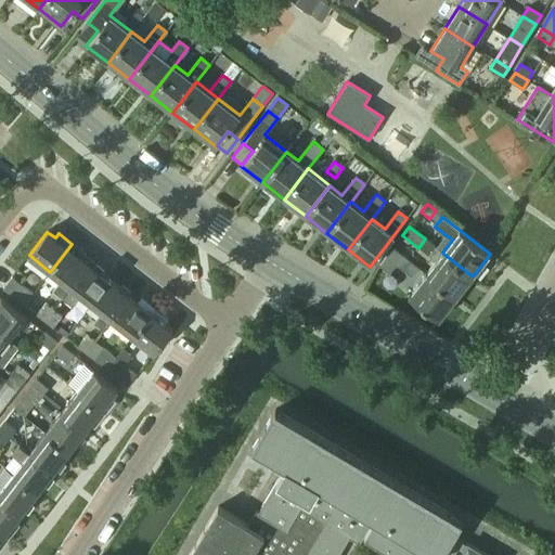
[(425,273),(455,297),(473,276),(442,253),(425,239),(418,248),(435,261),(425,273)]
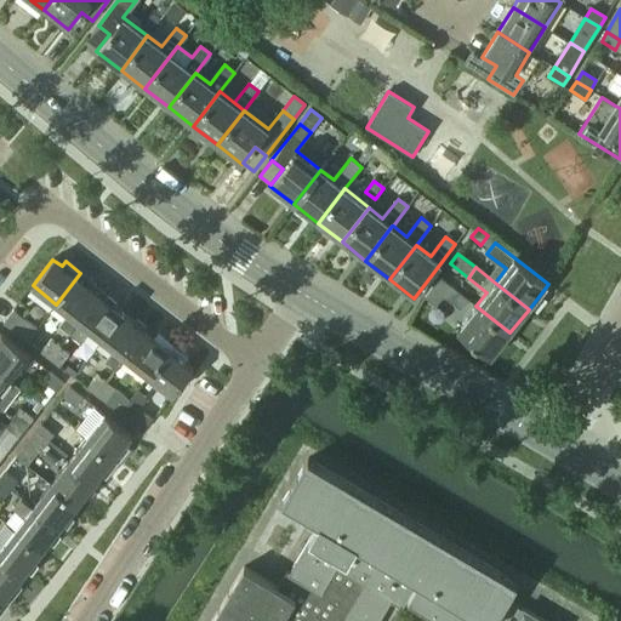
[(70,334),(100,296),(91,289),(95,284),(80,273),(56,305),(68,313),(60,325),(70,334)]
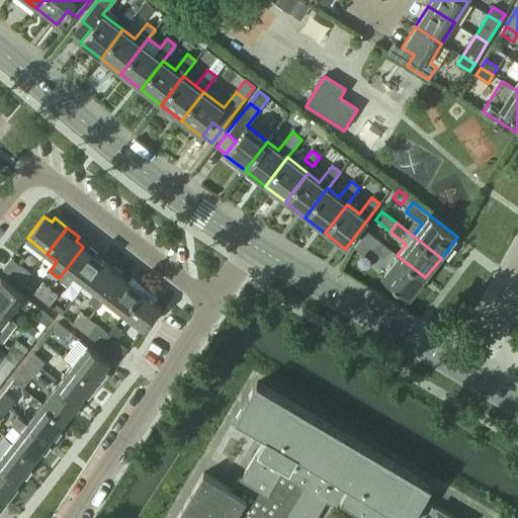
[(360,240),(383,258),(391,250),(366,232),(360,240)]
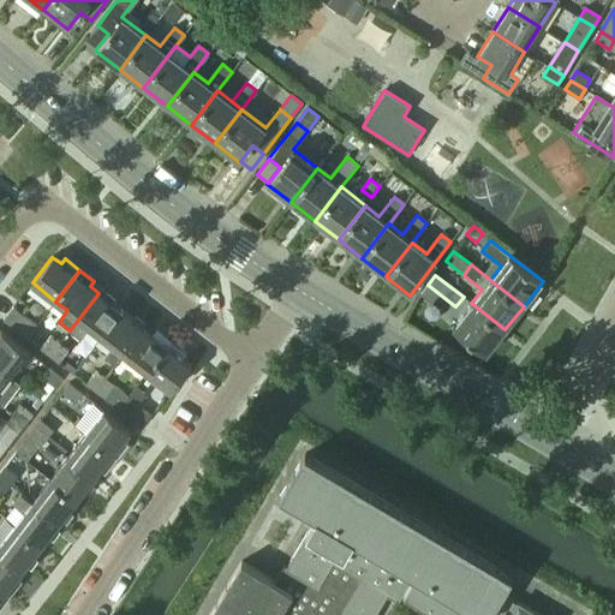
[(101,336),(121,310),(99,293),(70,330),(81,339),(90,328),(101,336)]
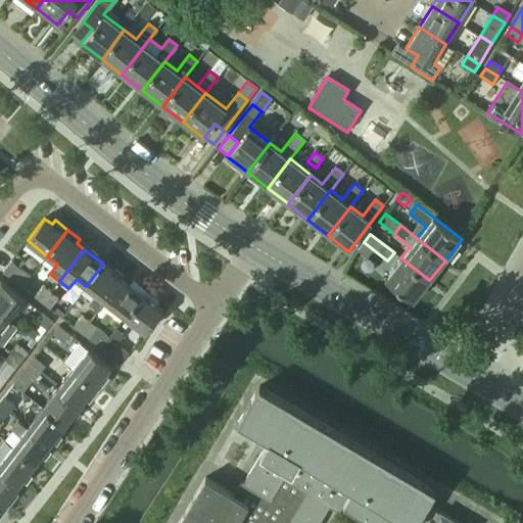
[(384,279),(414,301),(429,280),(400,257),(384,279)]
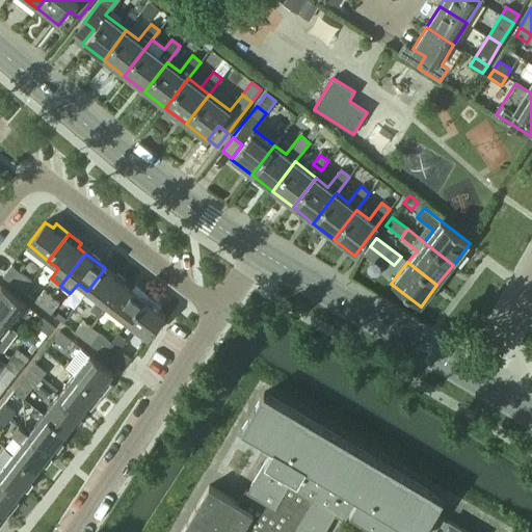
[(3,276),(23,292),(31,282),(11,266),(3,276)]
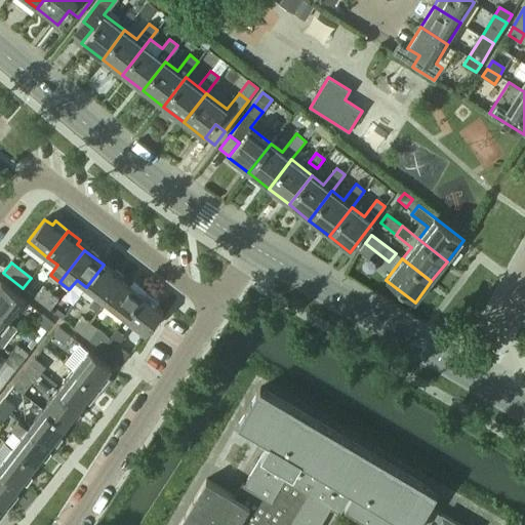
[(98,312),(106,303),(123,280),(104,265),(86,287),(97,296),(90,306),(98,312)]
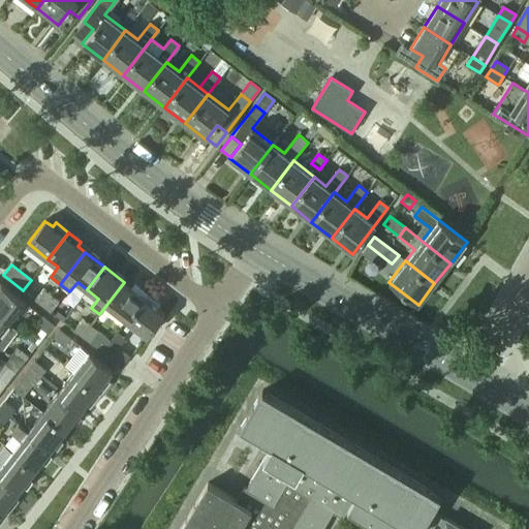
[(106,305),(126,320),(147,293),(134,283),(131,287),(124,282),(106,305)]
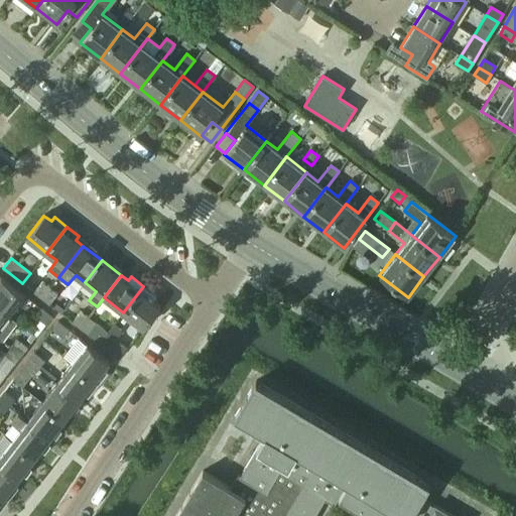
[(1,277),(0,278),(0,307),(7,313),(16,302),(22,306),(28,298),(1,277)]
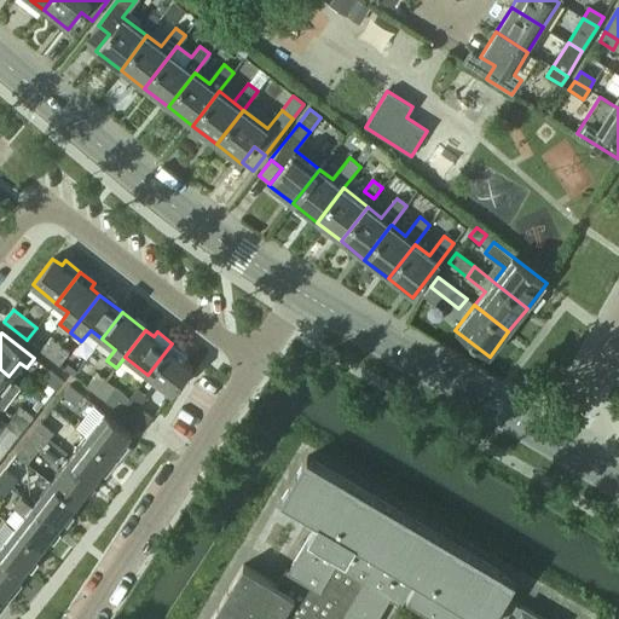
[(41,351),(50,358),(59,346),(51,339),(41,351)]
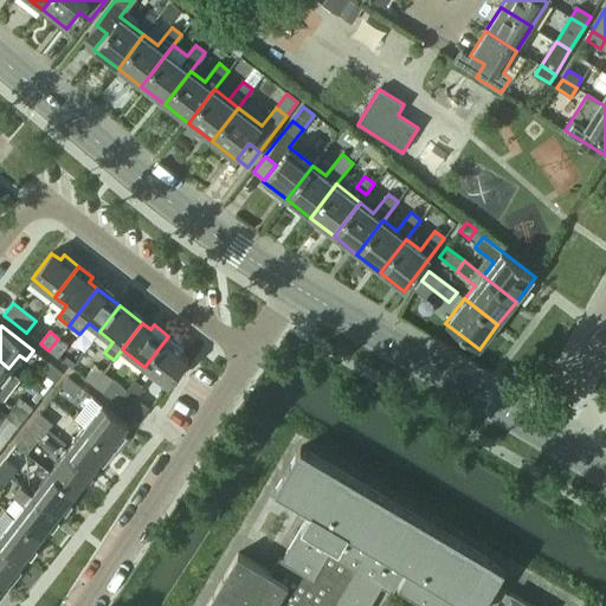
[(144,367),(168,385),(188,359),(179,352),(184,347),(168,336),(144,367)]
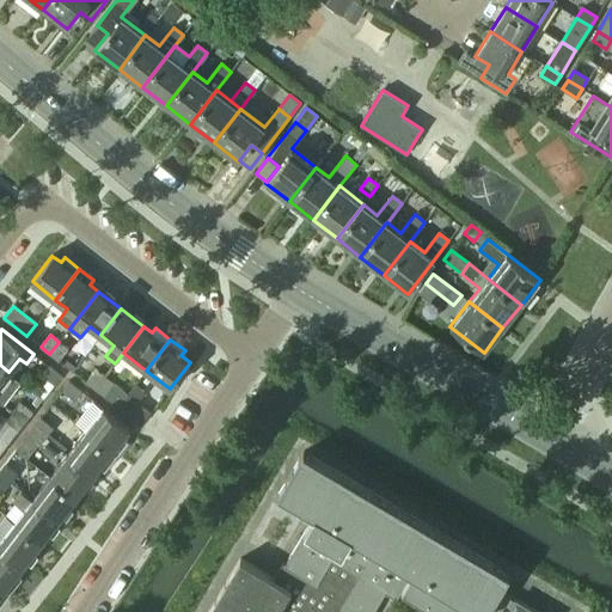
[(49,354),(59,361),(68,348),(59,342),(49,354)]
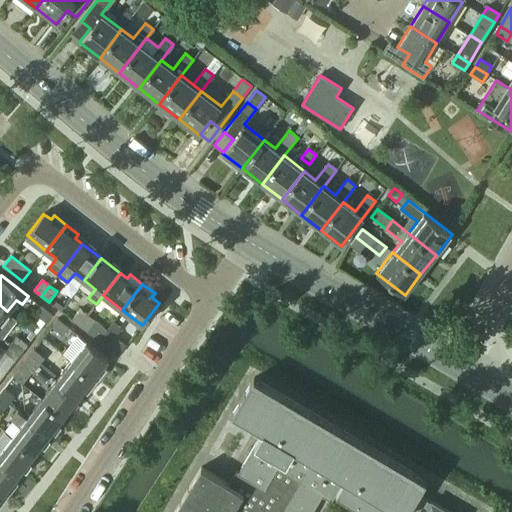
[(0,336),(2,338),(17,319),(7,311),(0,305),(0,336)]
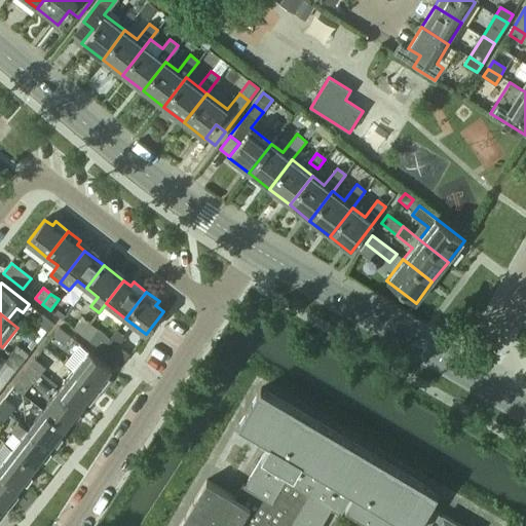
[(36,323),(46,331),(52,323),(42,314),(36,323)]
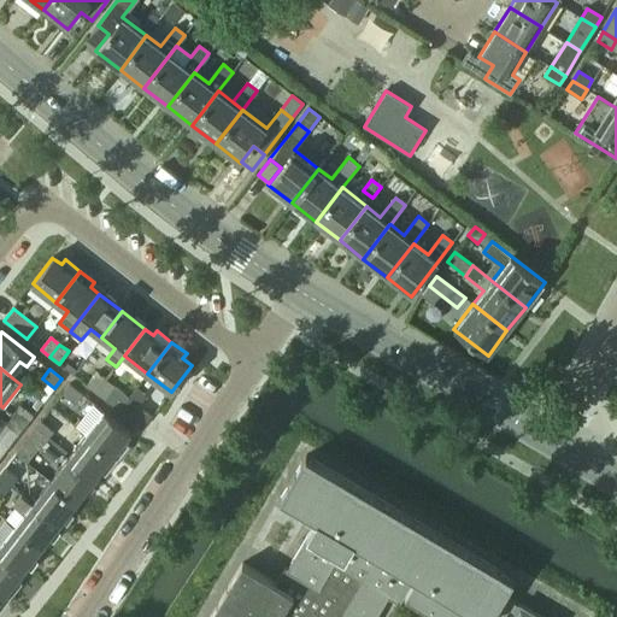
[(87,386),(95,393),(105,380),(97,372),(87,386)]
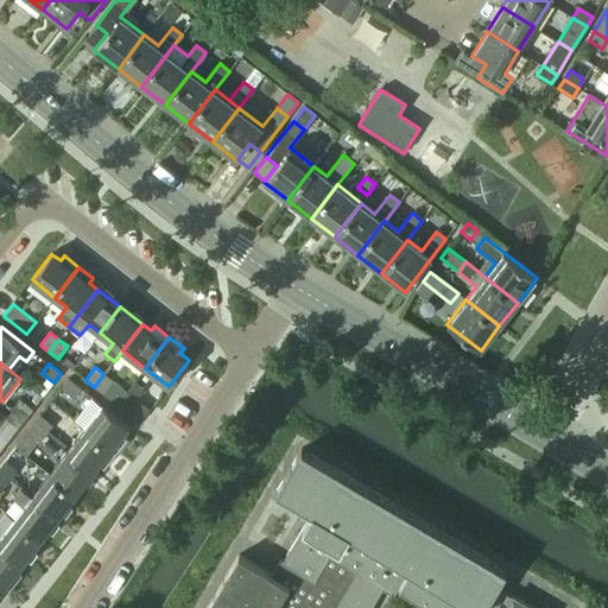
[(94,387),(116,404),(126,392),(103,374),(94,387)]
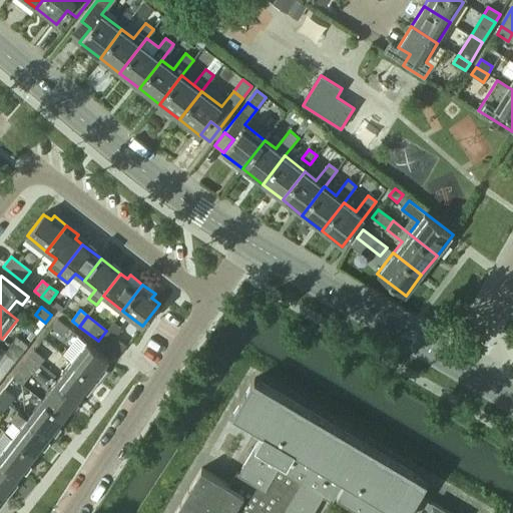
[(51,328),(62,336),(68,328),(57,320),(51,328)]
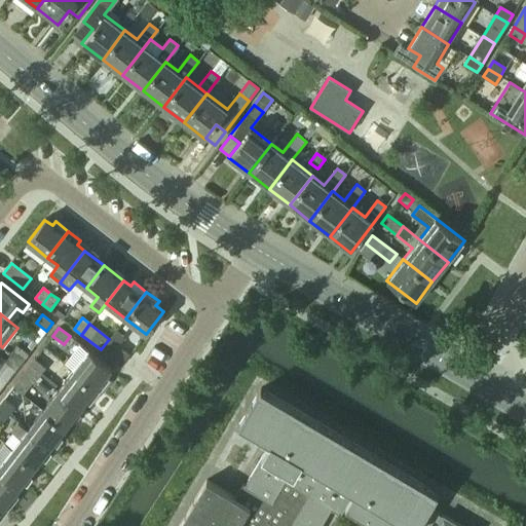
[(101,349),(121,366),(129,354),(118,346),(124,338),(116,331),(109,339),(101,349)]
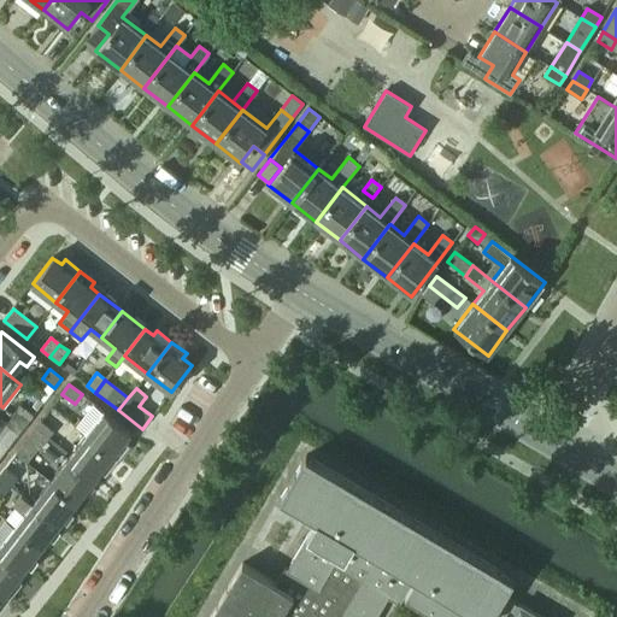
[(13,415),(25,425),(33,416),(21,406),(13,415)]
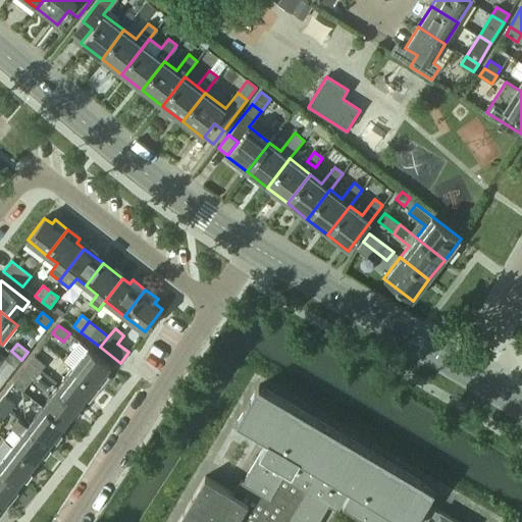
[(88,348),(72,368),(99,388),(108,375),(104,372),(110,365),(88,348)]
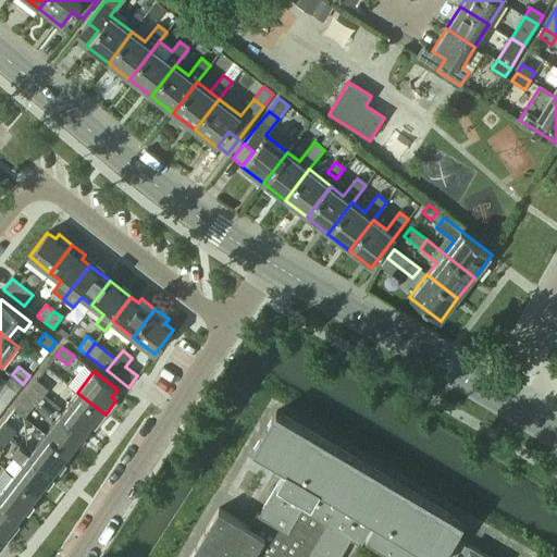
[(5,383),(17,392),(23,384),(12,374),(5,383)]
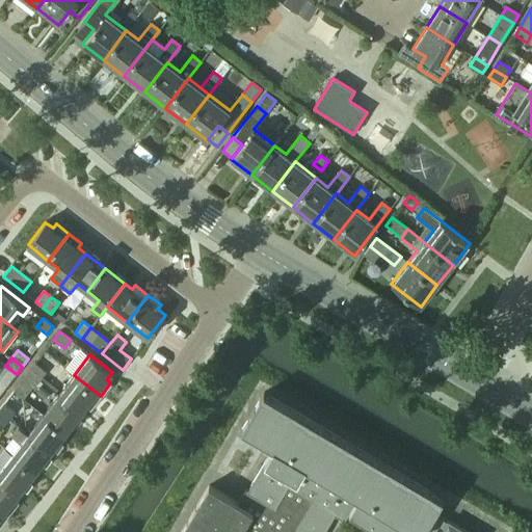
[(29,371),(40,380),(46,372),(35,364),(29,371)]
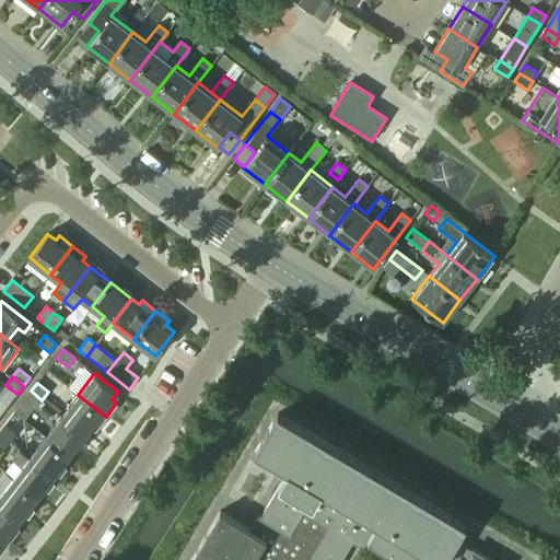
[(24,399),(35,408),(42,400),(31,391),(24,399)]
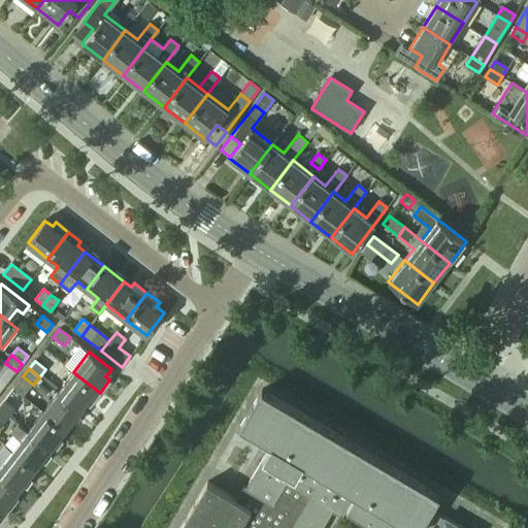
[(73,372),(58,392),(80,409),(86,402),(90,405),(100,393),(73,372)]
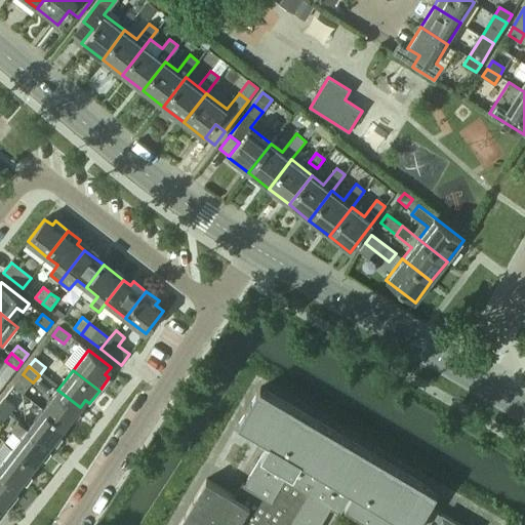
[(242,483),(234,496),(205,480),(178,524),(459,524),(428,507),(436,492),(259,388),(238,425),(269,442),(244,484),(242,483)]
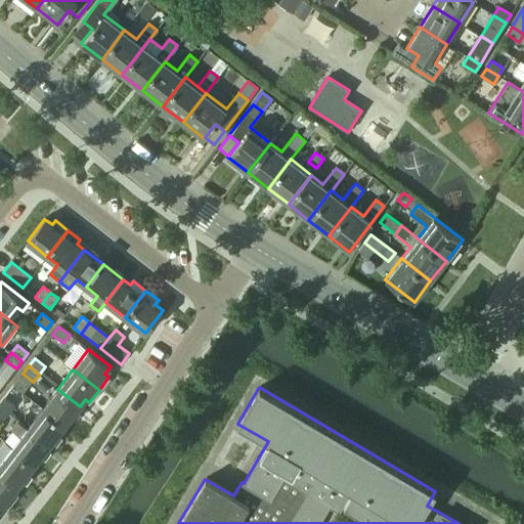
[(57,389),(42,408),(64,426),(80,406),(57,389)]
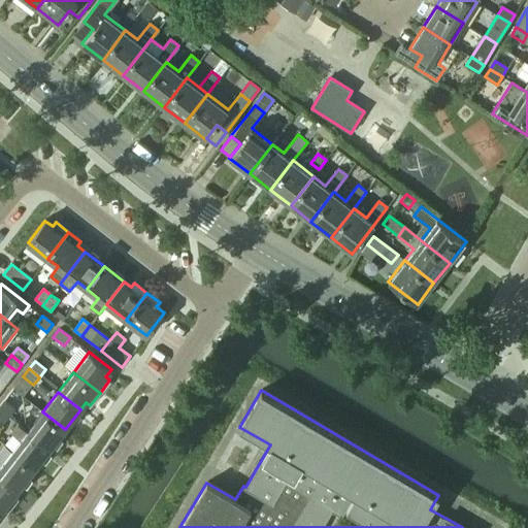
[(0,405),(0,408),(9,417),(15,408),(4,400),(0,405)]
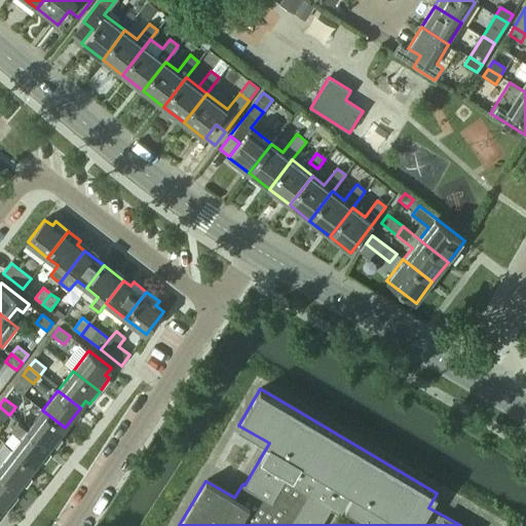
[(0,420),(3,422),(9,415),(0,407),(0,420)]
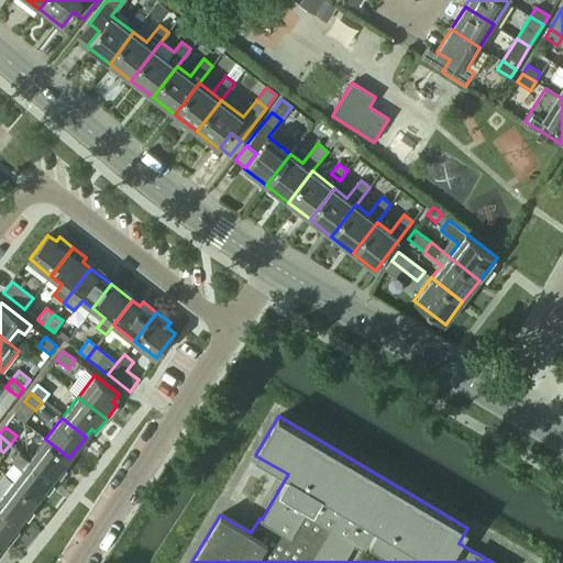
[(45,439),(30,460),(53,478),(69,457),(45,439)]
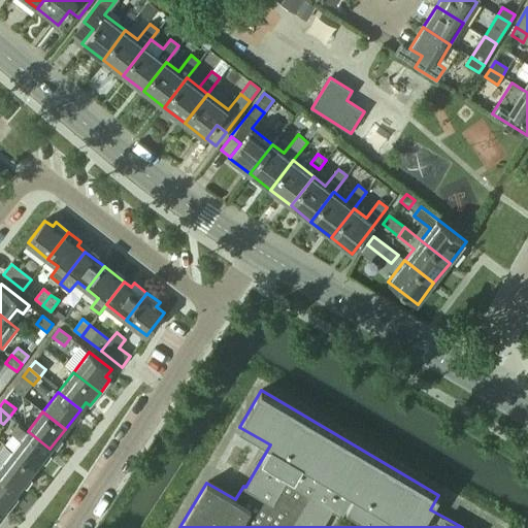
[(21,439),(12,451),(35,468),(50,449),(28,431),(19,424),(11,432),(21,439)]
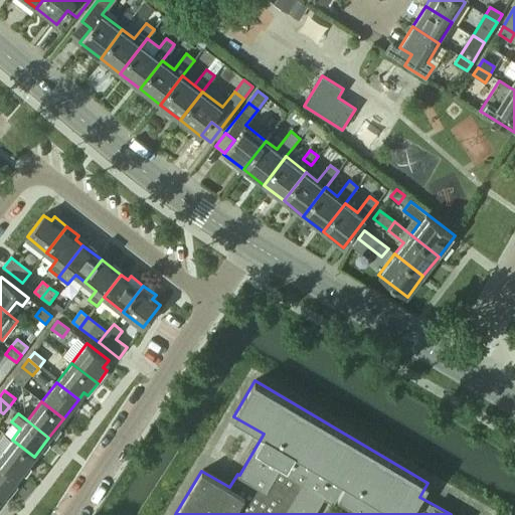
[(12,440),(0,455),(0,461),(19,476),(34,457),(12,440)]
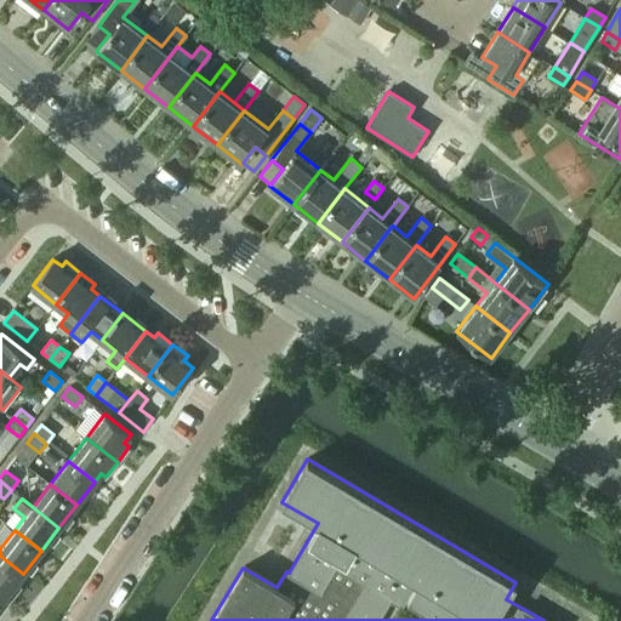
[(0,556),(0,592),(10,600),(22,585),(17,581),(23,574),(0,556)]
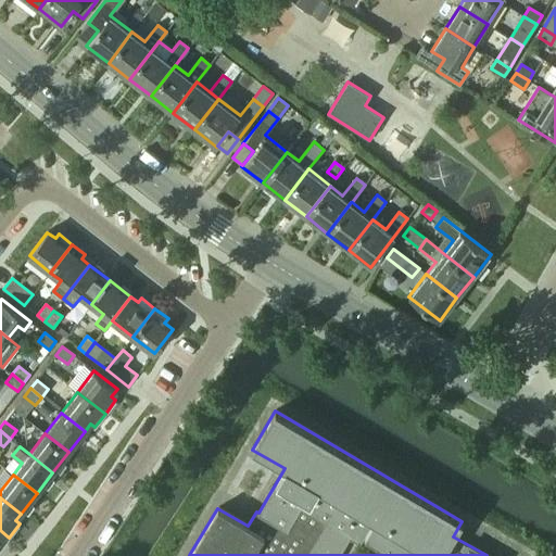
[(0,548),(9,538),(0,530),(0,548)]
